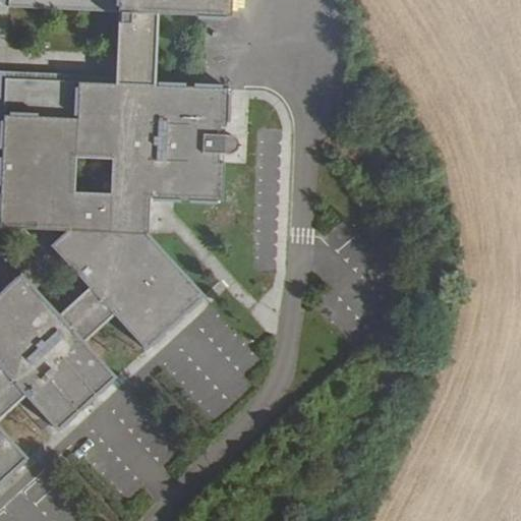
[(9,0),(10,4),(119,9),(159,11),(229,15),(229,0),(9,0)]
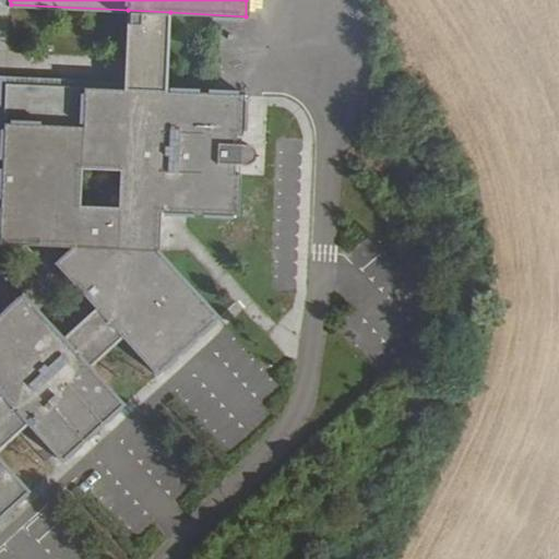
[(126,88),(167,90),(170,12),(128,10),(126,88)]
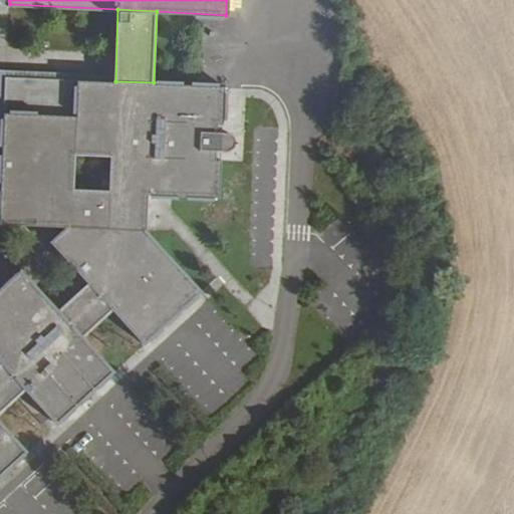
[(225,131),(223,131),(217,131),(217,122),(222,123),(223,85),(154,82),(115,81),(7,77),(1,225),(74,228),(54,247),(92,288),(113,311),(143,341),(199,288),(147,231),(148,195),(220,198),(221,161),(216,161),(217,151),(222,151),(225,151),(227,150),(229,149),(231,148),(233,146),(233,144),(234,141),(234,139),(233,137),(231,135),(230,133),(227,132),(225,131)]
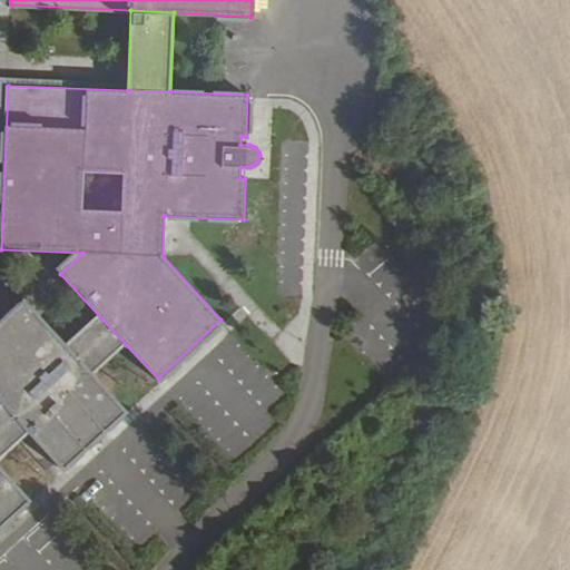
[(29,304),(0,330),(0,401),(7,408),(30,433),(61,468),(126,409),(94,374),(70,349),(29,304)]
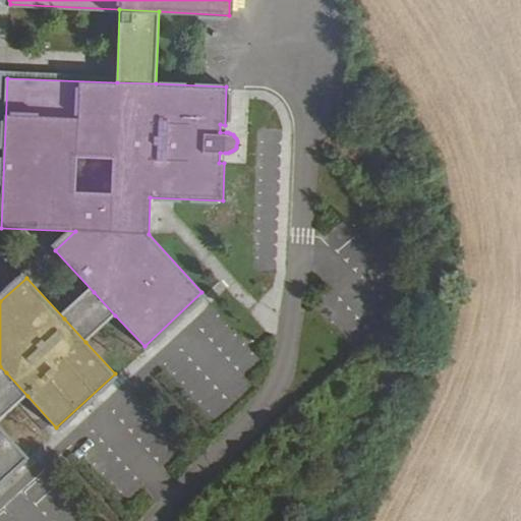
[(64,319),(85,342),(115,315),(94,292),(64,319)]
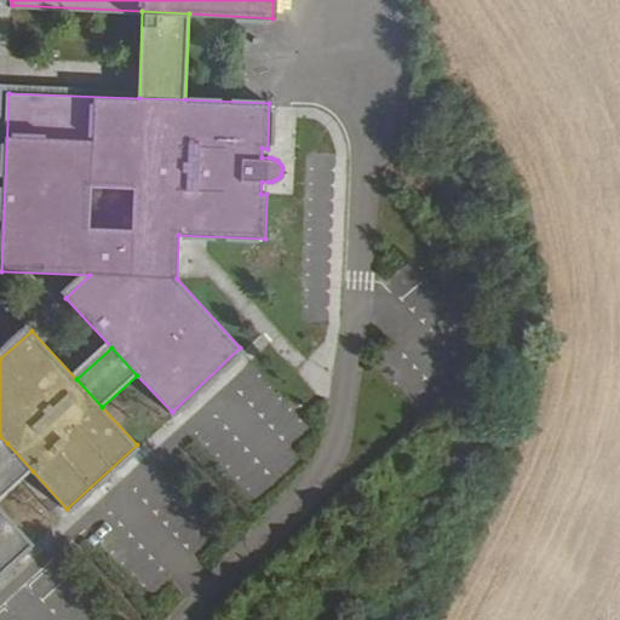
[(0,449),(0,500),(33,471),(7,443),(0,449)]
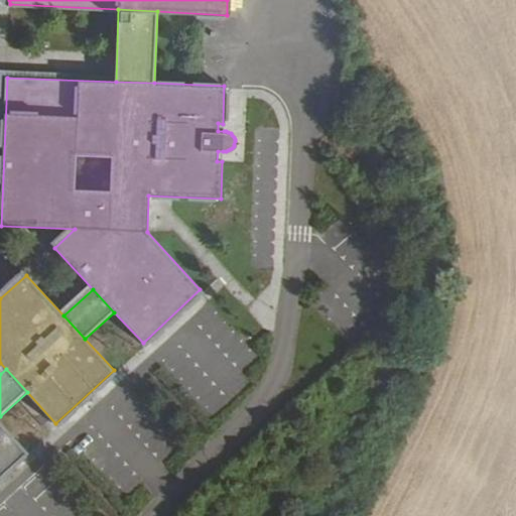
[(0,475),(27,450),(0,421),(0,475)]
